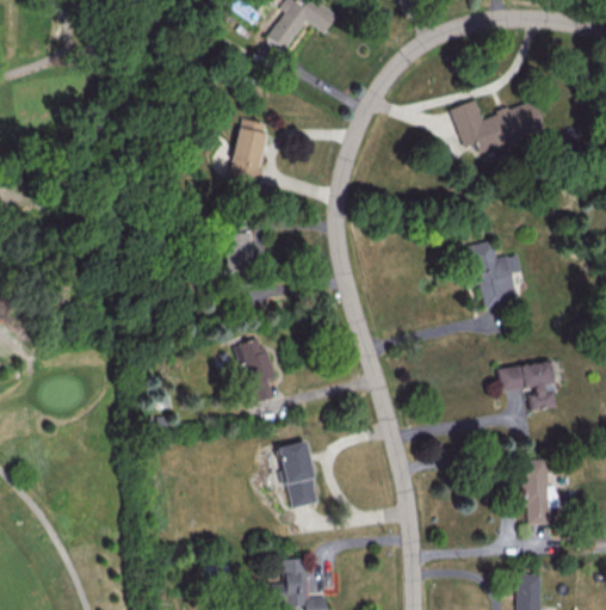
[(307,0),(289,0),(266,37),(286,50),(305,20),(326,32),(335,18),(307,0)]
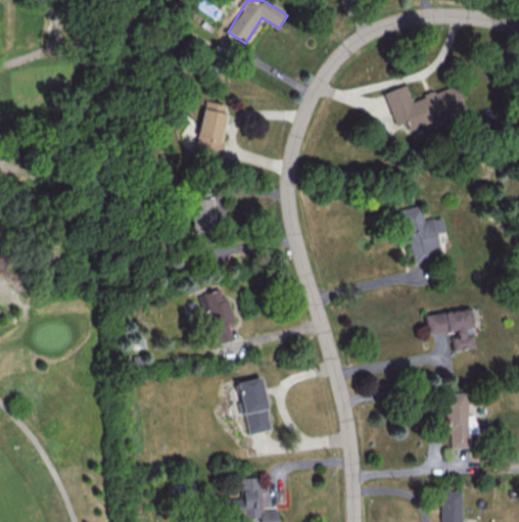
[(385,93),(397,128),(407,124),(409,131),(467,111),(458,85),(413,100),(408,85),(385,93)]
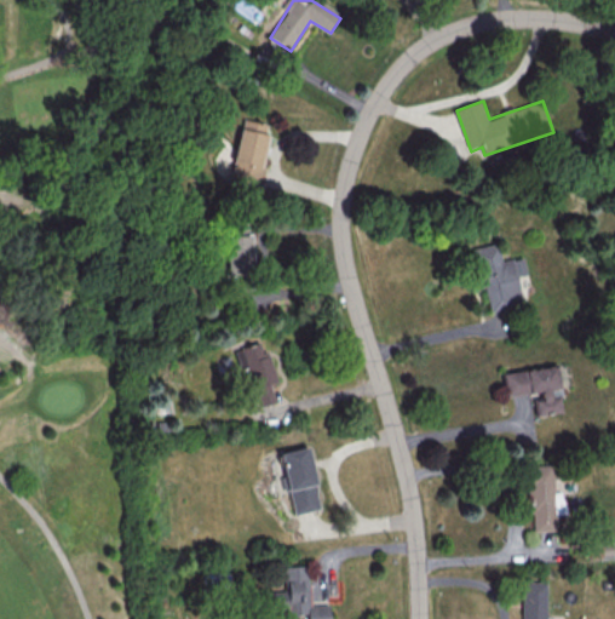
[(262,187),(274,126),(245,120),(231,181),(262,187)]
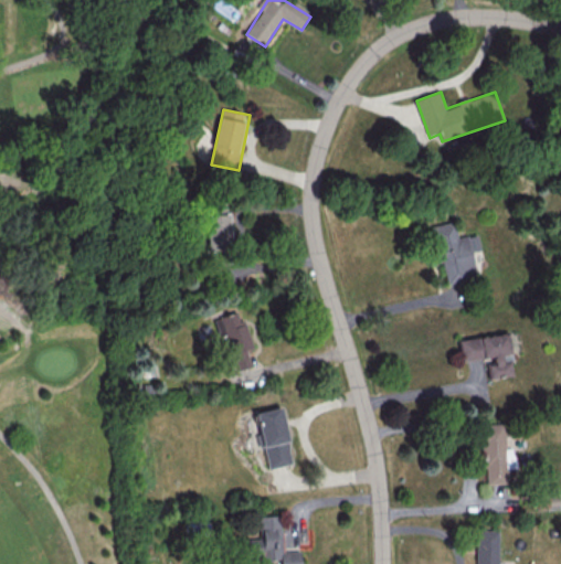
[(210,252),(233,251),(231,205),(208,206),(210,252)]
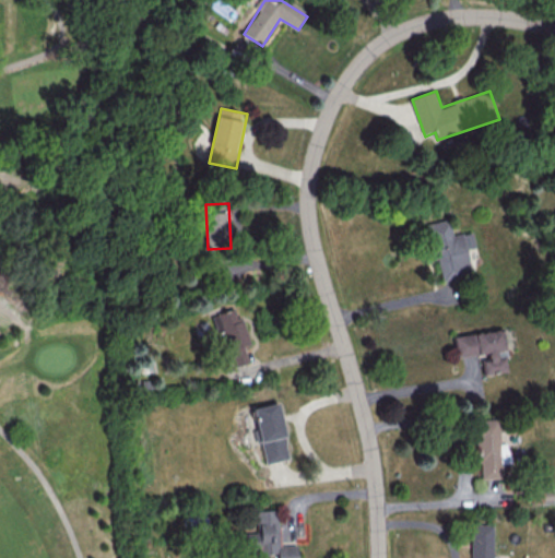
[(468,249),(476,247),(474,233),(453,236),(450,220),(429,224),(440,282),(473,275),(468,249)]
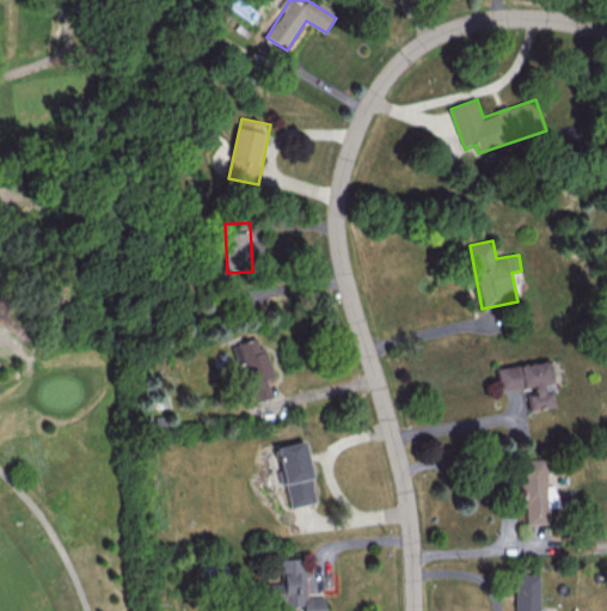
[(275,377),(262,337),(234,347),(240,366),(246,364),(259,402),(275,397),(269,379),(275,377)]
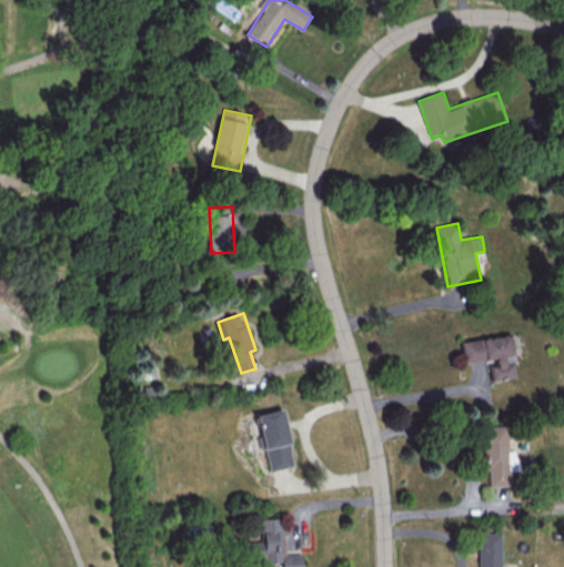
[(463,342),(466,364),(493,360),(496,381),(517,378),(515,364),(509,364),(507,357),(515,356),(513,335),(463,342)]
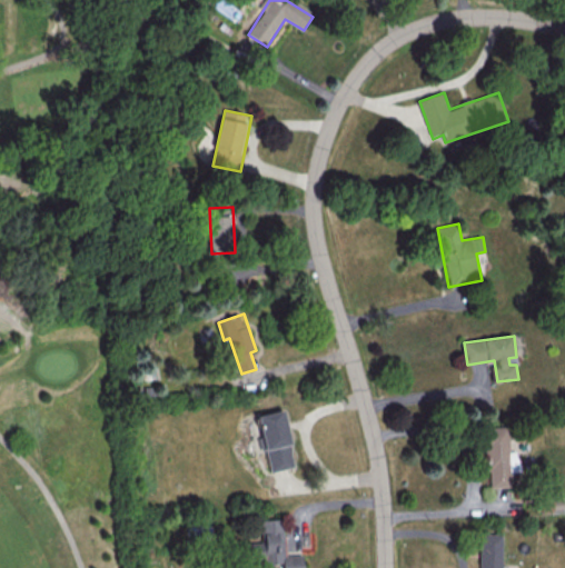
[(260,416),(271,472),(296,468),(285,411),(260,416)]
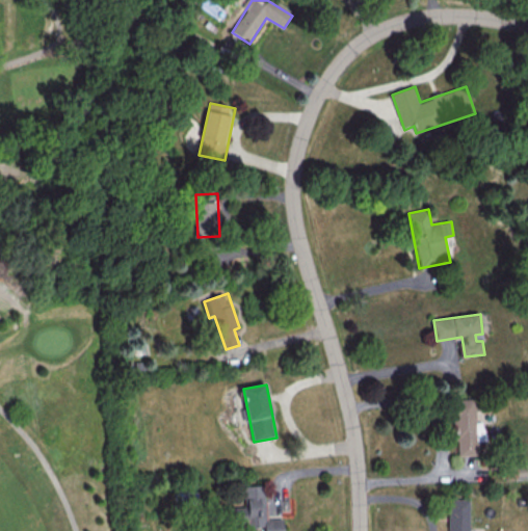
[(460,456),(478,456),(477,400),(453,400),(454,441),(459,441),(460,456)]
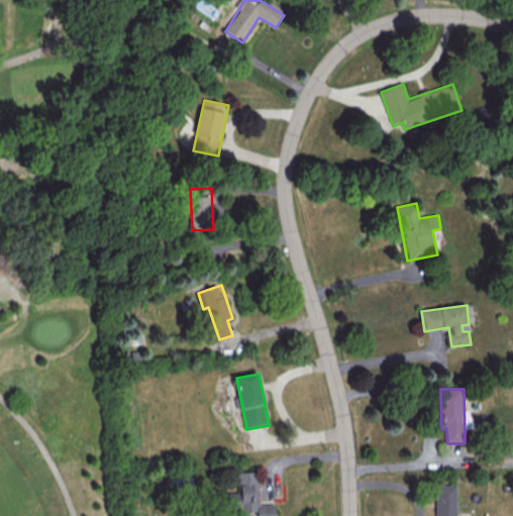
[(262,505),(259,472),(238,474),(240,493),(225,494),(227,515),(251,515),(251,512),(259,512),(259,515),(277,515),(277,504),(262,505)]
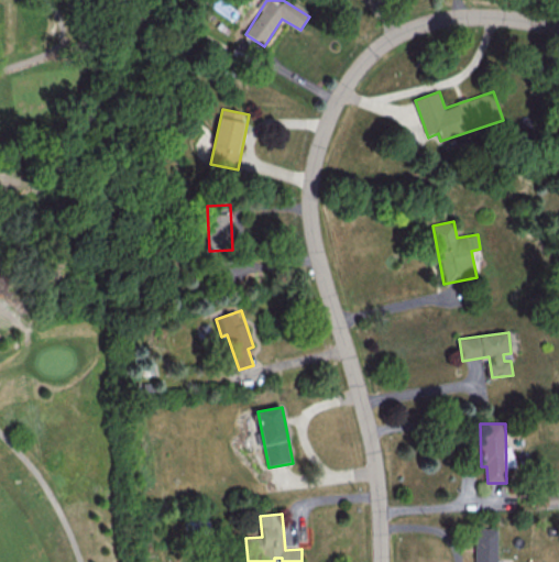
[(499,561),(500,529),(478,529),(477,561),(499,561)]
